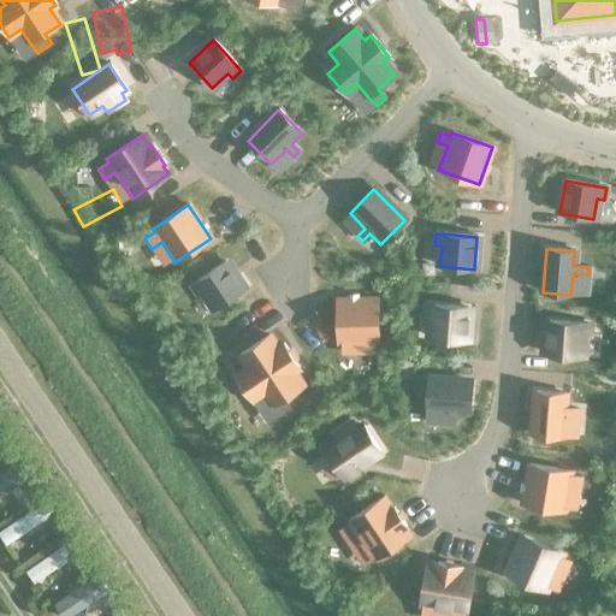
[(243,290),(225,262),(196,282),(190,285),(196,295),(202,291),(214,308),(243,290)]
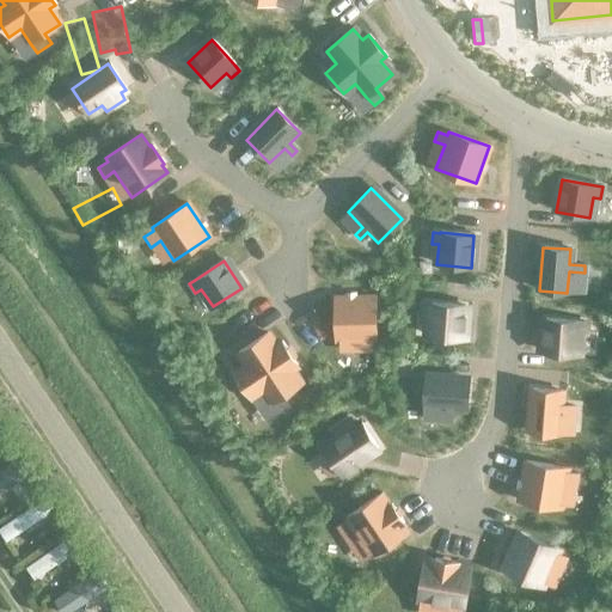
[(375,340),(374,297),(335,298),(336,341),(361,340),(362,350),(372,350),(372,340),(375,340)]
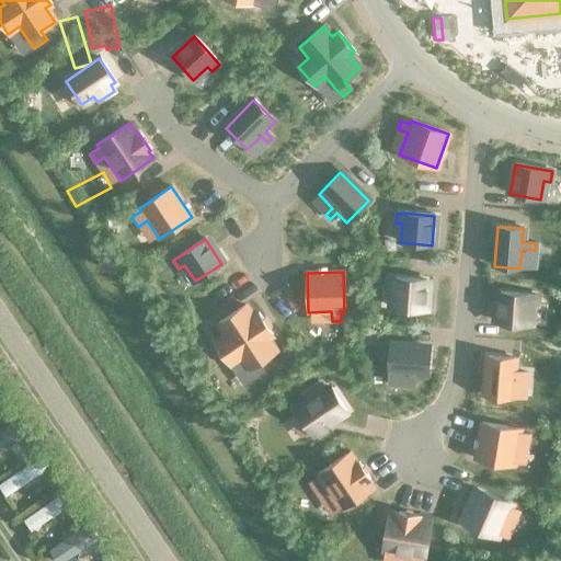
[(423,310),(425,281),(395,278),(388,278),(387,288),(393,289),(392,308),(423,310)]
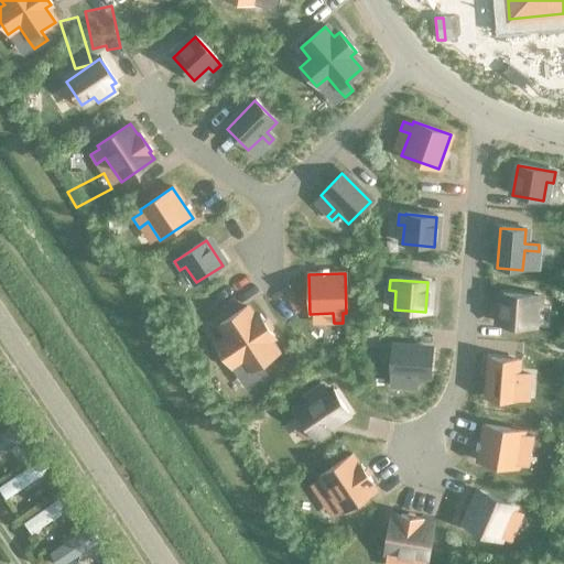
[(539,307),(540,297),(533,297),(533,296),(501,294),(499,324),(530,326),(532,307),(539,307)]
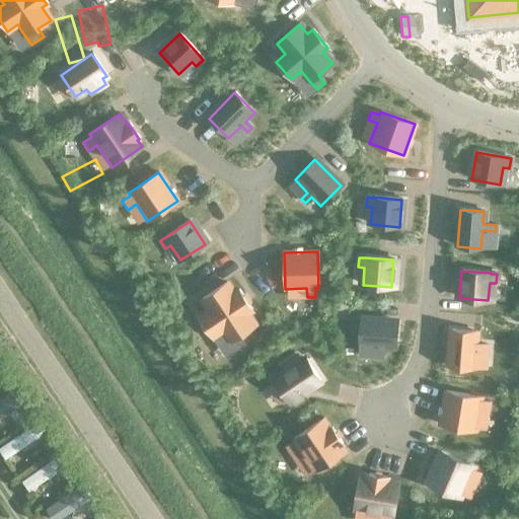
[(254,325),(246,313),(251,310),(238,290),(233,293),(226,282),(202,299),(209,310),(198,316),(211,337),(222,329),(230,342),(235,350),(244,345),(238,337),(254,325)]
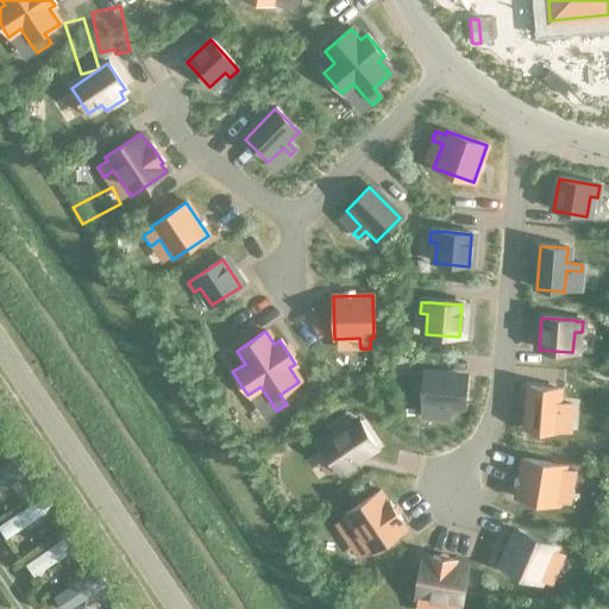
[(464,406),(466,378),(424,375),(421,402),(441,403),(440,419),(447,420),(449,405),(464,406)]
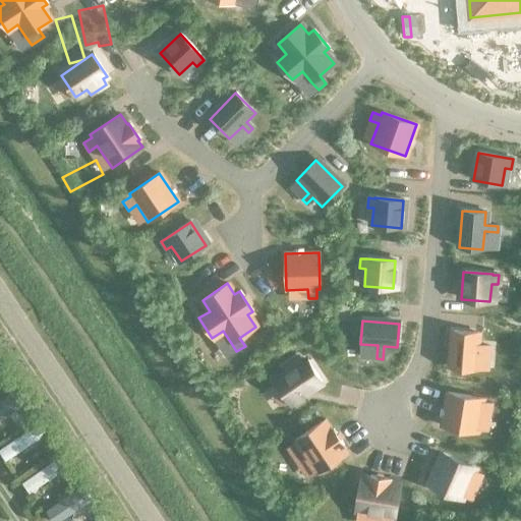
[(475,346),(476,333),(453,331),(450,367),(473,369),(474,352),(488,353),(488,347),(475,346)]
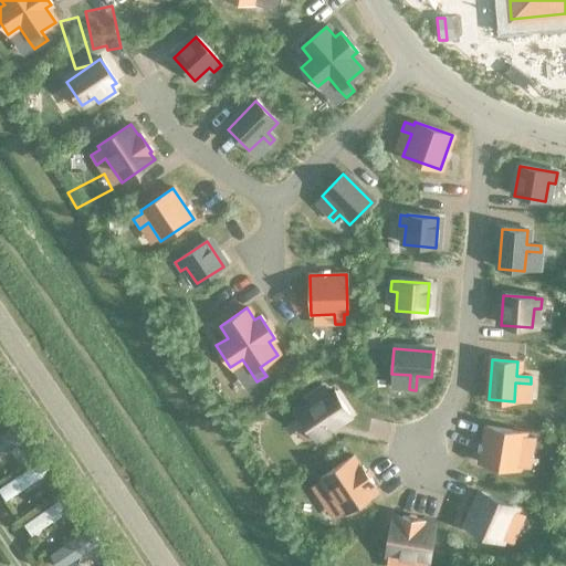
[(349,416),(333,391),(328,395),(324,388),(307,400),(311,406),(299,415),(314,439),(349,416)]
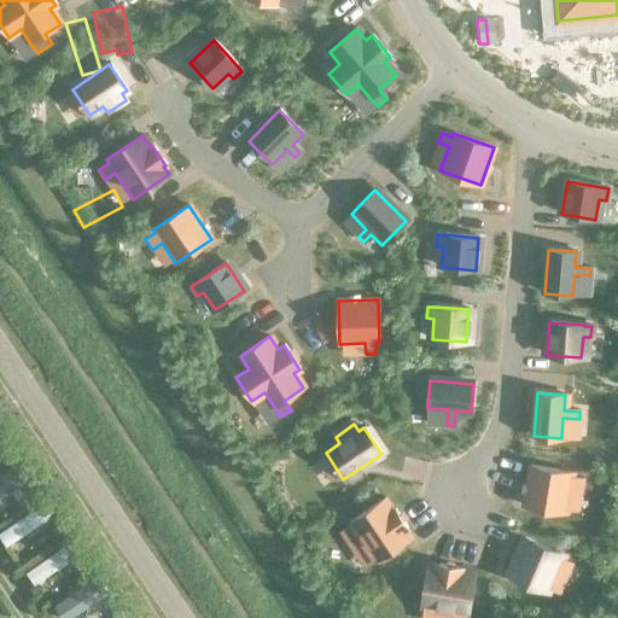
[(0,494),(29,474),(18,460),(0,472),(0,494)]
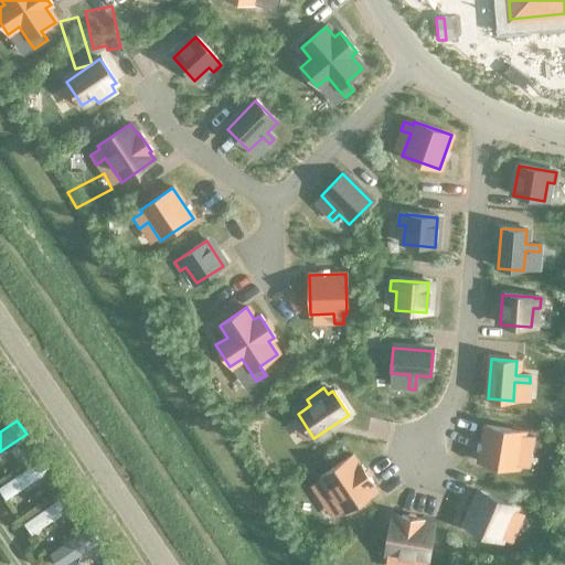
[(516,469),(521,445),(530,447),(532,438),(522,436),(523,433),(484,426),(478,462),(516,469)]
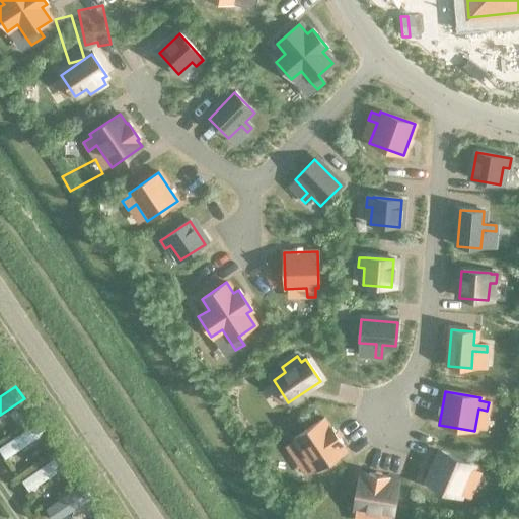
[(342,444),(331,428),(329,429),(323,419),(292,438),(294,440),(286,445),(291,454),(299,449),(313,471),(345,451),(340,445),(342,444)]
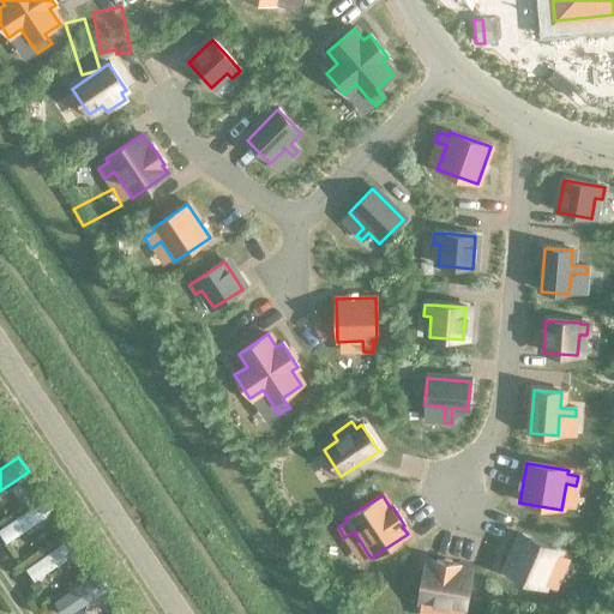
[(46,517),(37,505),(0,528),(0,534),(6,543),(46,517)]
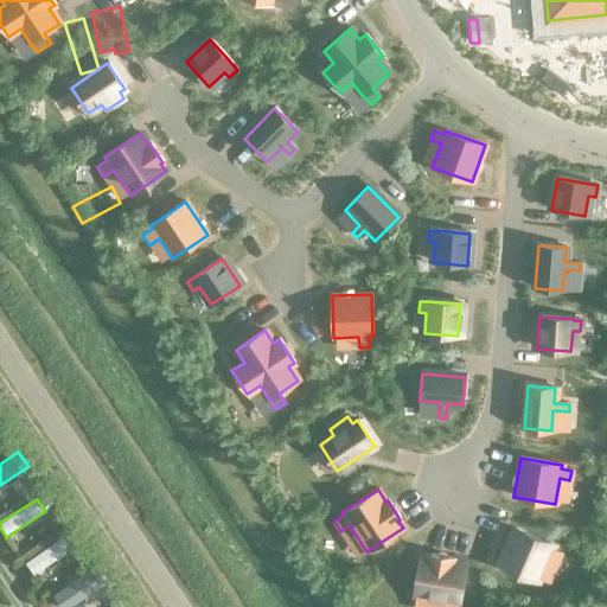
[(551,549),(553,545),(515,529),(498,564),(537,581),(548,557),(557,562),(561,553),(551,549)]
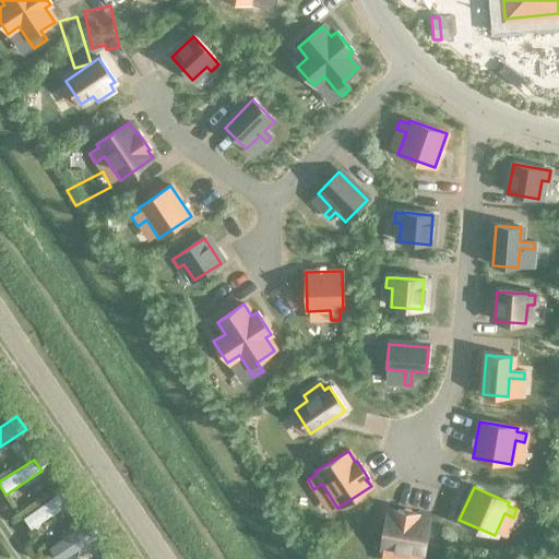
[(66,506),(58,495),(23,518),(31,530),(66,506)]
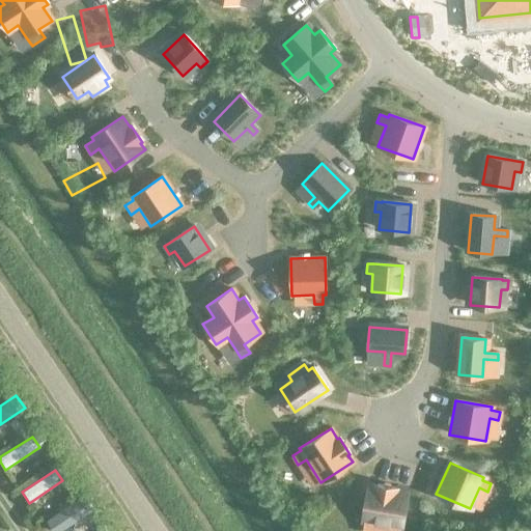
[(401,529),(408,493),(395,491),(395,488),(376,485),(375,487),(367,485),(362,523),(388,527),(387,530),(397,530),(398,529),(401,529)]
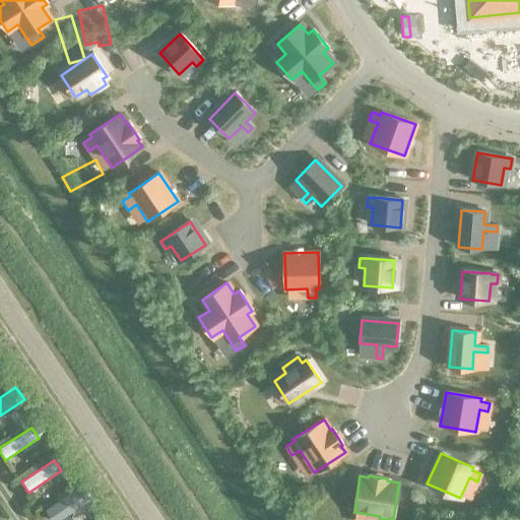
[(58,519),(91,500),(82,484),(46,507),(54,519),(58,519)]
